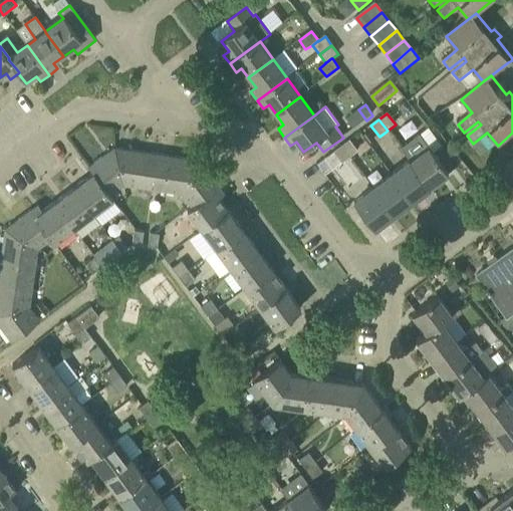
[(350,141),(342,147),(350,158),(358,152),(350,141)]
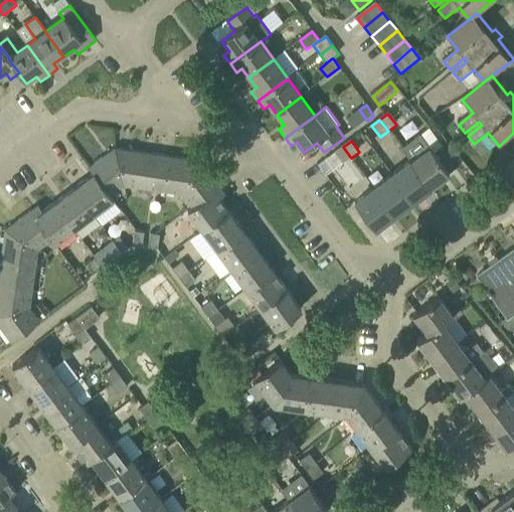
[(335,153),(343,164),(351,158),(343,147),(335,153)]
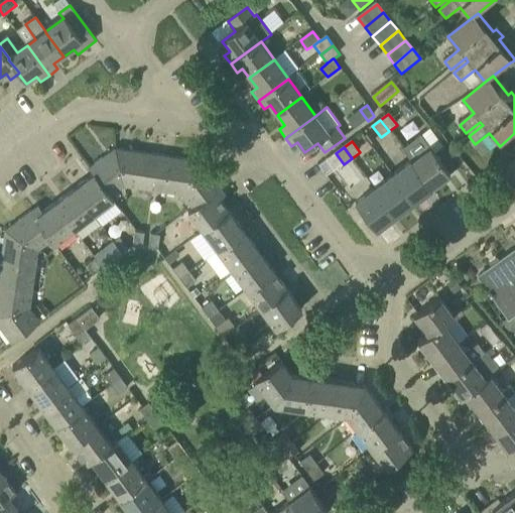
[(430,149),(412,162),(432,189),(451,175),(430,149)]
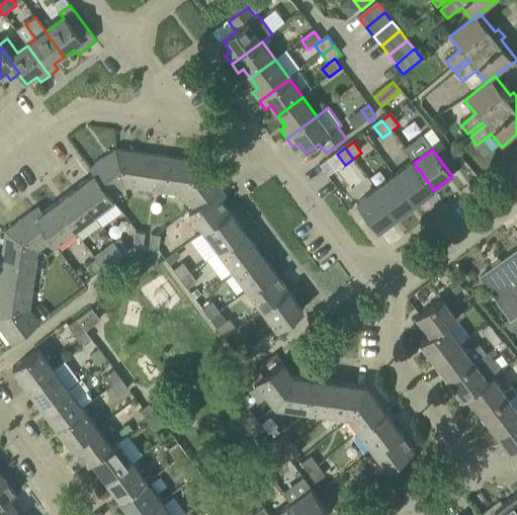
[(94,177),(112,198),(125,188),(115,151),(90,170),(94,177)]
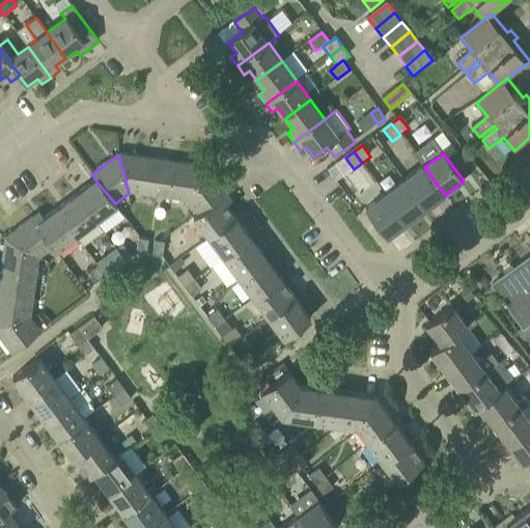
[(143,195),(148,159),(118,155),(129,193),(143,195)]
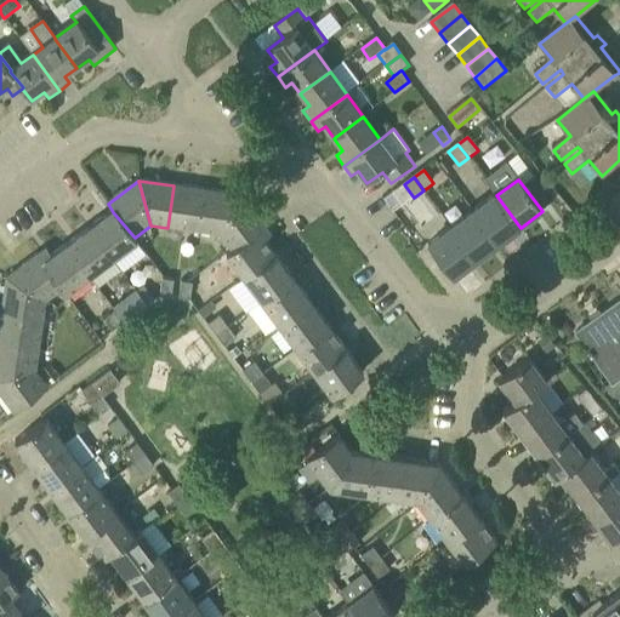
[(174,186),(168,228),(203,233),(209,192),(174,186)]
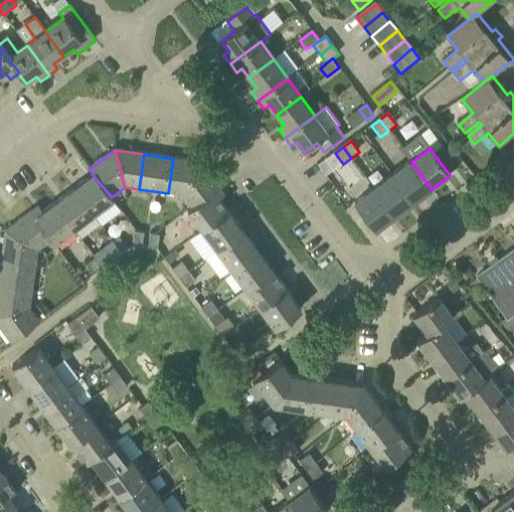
[(173,159),(168,193),(183,195),(201,163),(173,159)]
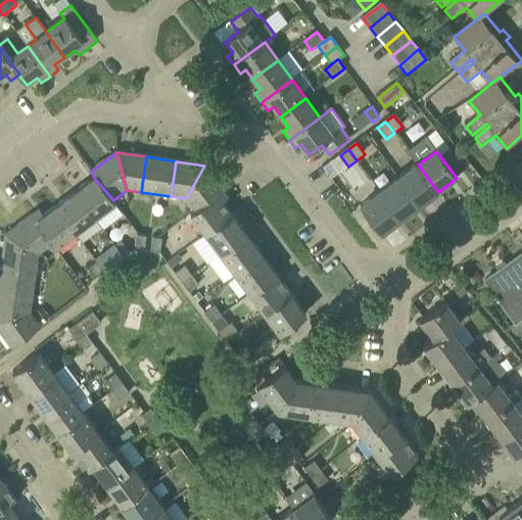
[(419,206),(438,192),(418,164),(398,179),(419,206)]
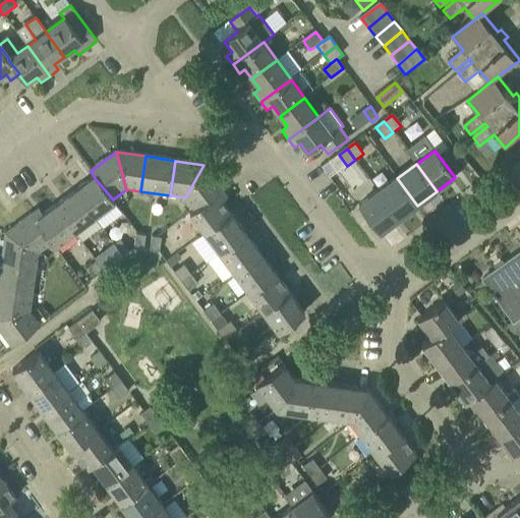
[(204,165),(185,197),(195,211),(217,195),(223,190),(204,165)]
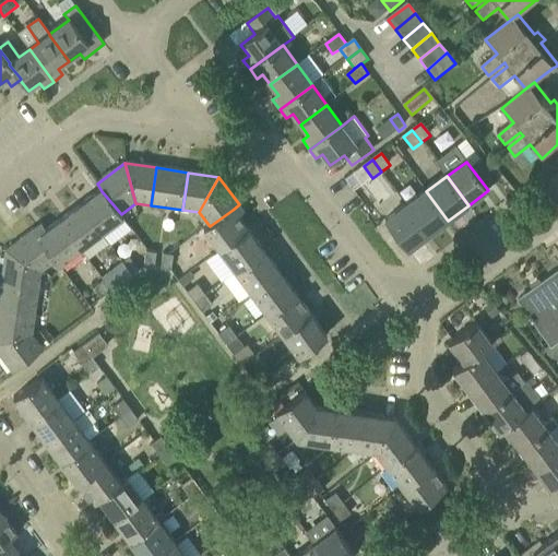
[(121,214),(102,191),(81,206),(103,235),(125,219),(121,214)]
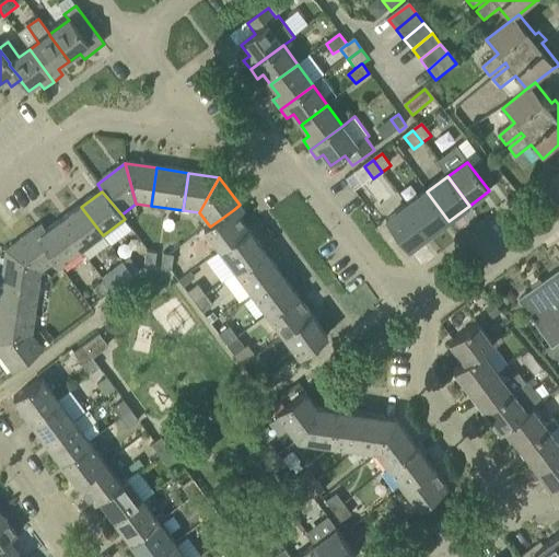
[(427,192),(407,207),(428,236),(449,221),(427,192)]
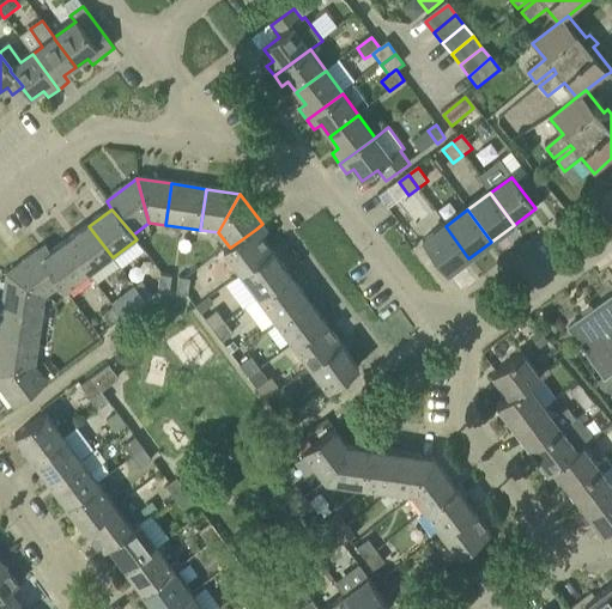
[(113,257),(89,226),(66,243),(89,274),(113,257)]
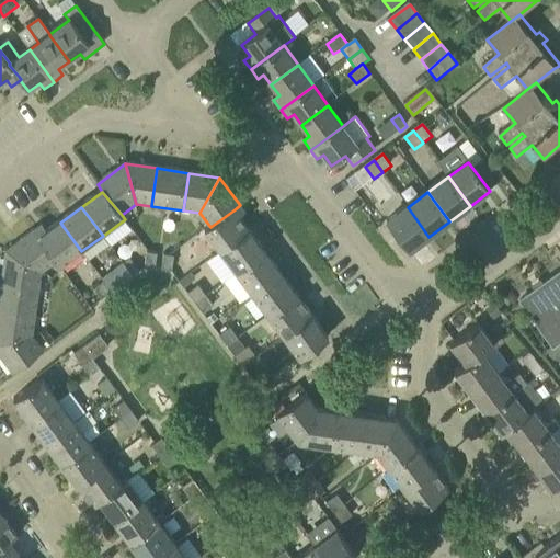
[(409,251),(429,237),(408,207),(387,223),(409,251)]
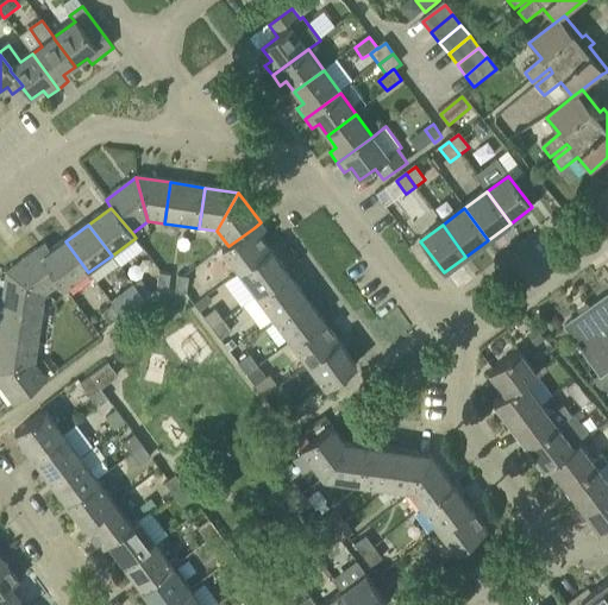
[(254,228),(229,246),(223,250),(240,273),(270,251),(254,228)]
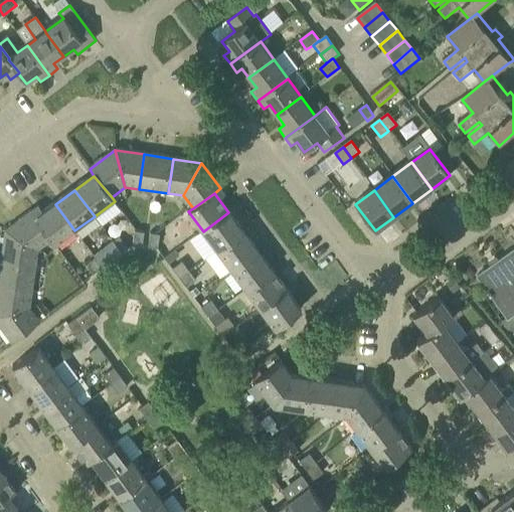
[(36,218),(52,240),(55,245),(74,230),(55,204),(36,218)]
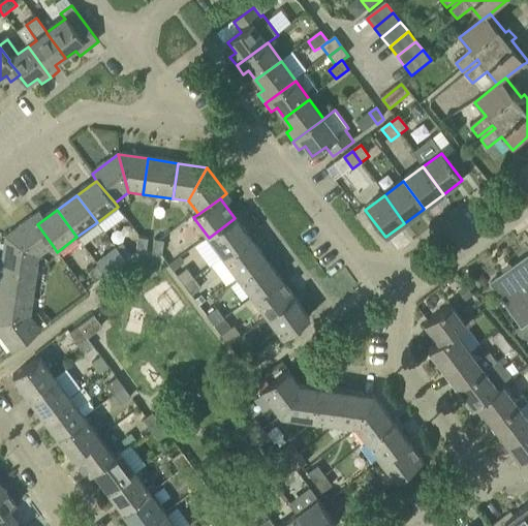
[(6,238),(39,258),(54,247),(37,224),(32,218),(6,238)]
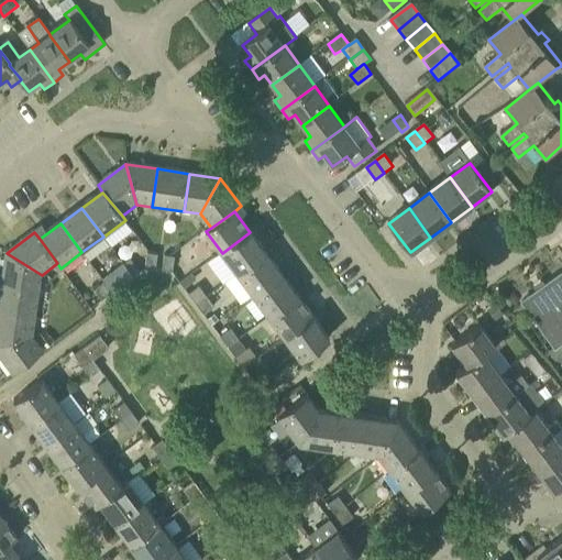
[(238,275),(266,253),(250,232),(222,253),(238,275)]
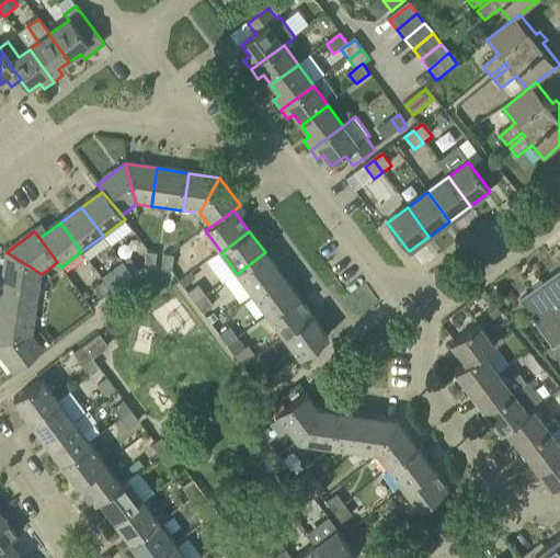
[(42,274),(7,252),(2,284),(40,289),(42,274)]
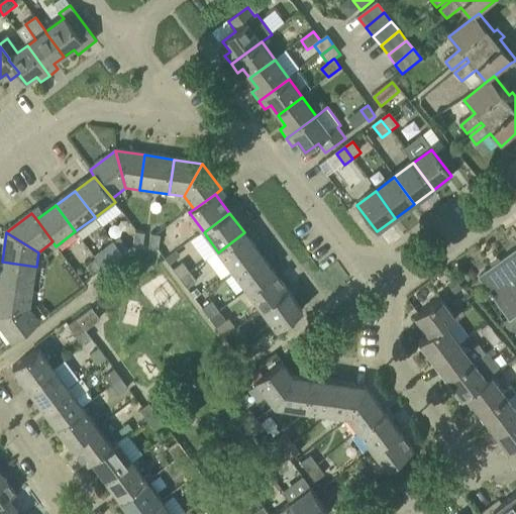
[(259,252),(244,232),(218,252),(233,273),(259,252)]
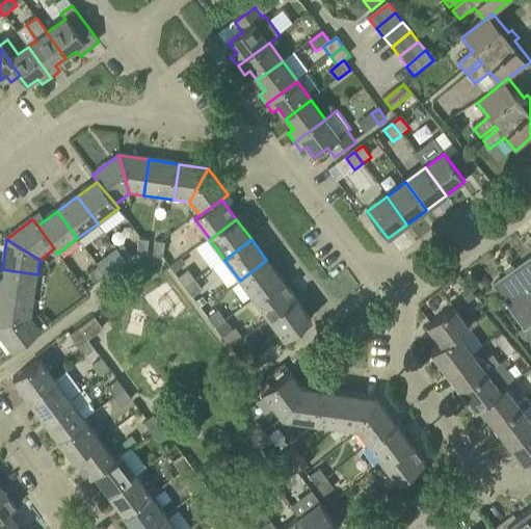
[(139,240),(137,255),(148,257),(150,242),(139,240)]
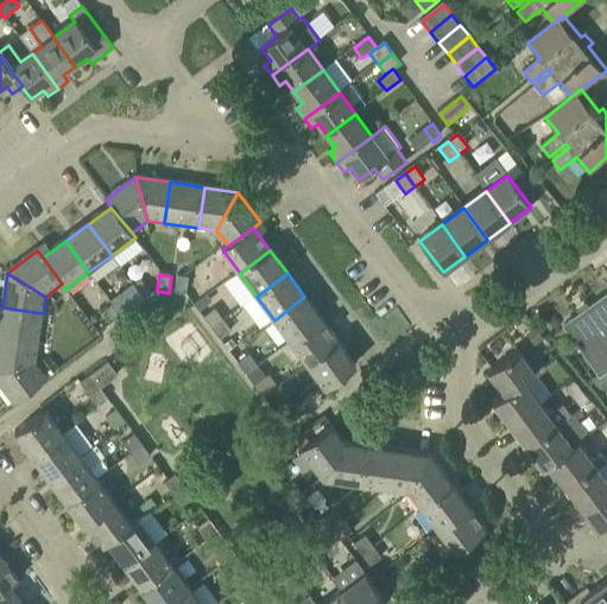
[(178,278),(177,279),(175,293),(187,296),(189,279),(178,278)]
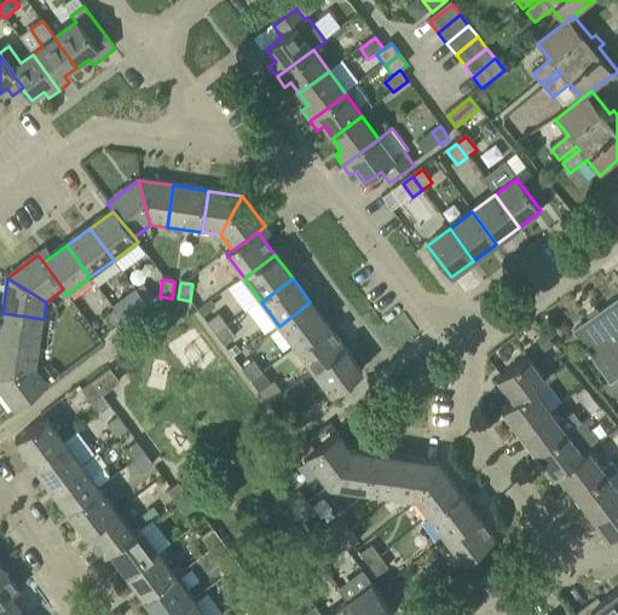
[(114,309),(115,312),(123,323),(148,306),(138,293),(114,309)]
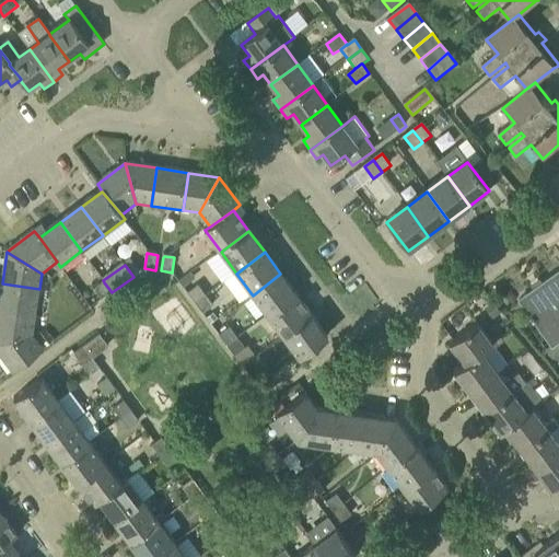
[(558,273),(520,301),(531,316),(530,317),(533,323),(534,322),(551,345),(558,339),(558,273)]
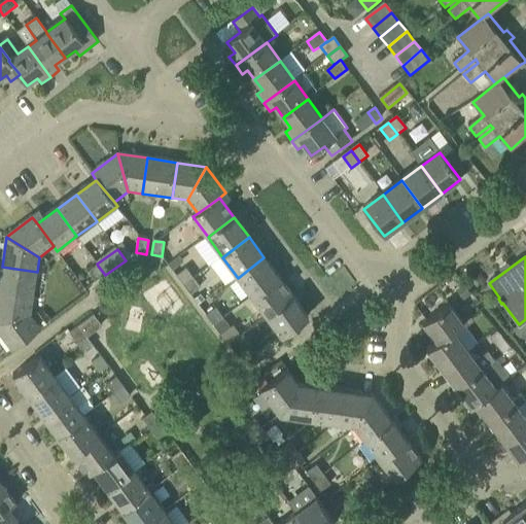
[(264,257),(238,278),(252,298),(279,277),(264,257)]
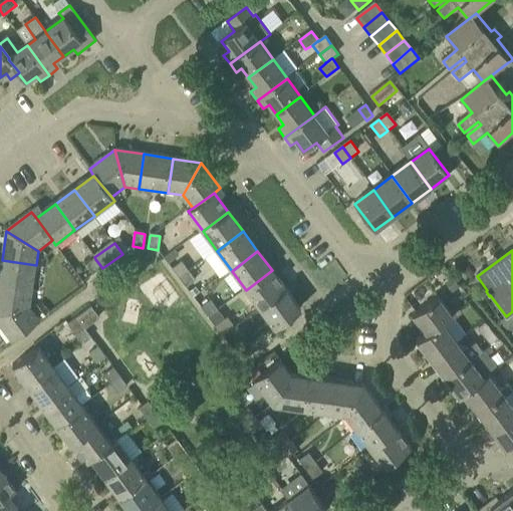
[(86,266),(93,275),(102,268),(95,259),(86,266)]
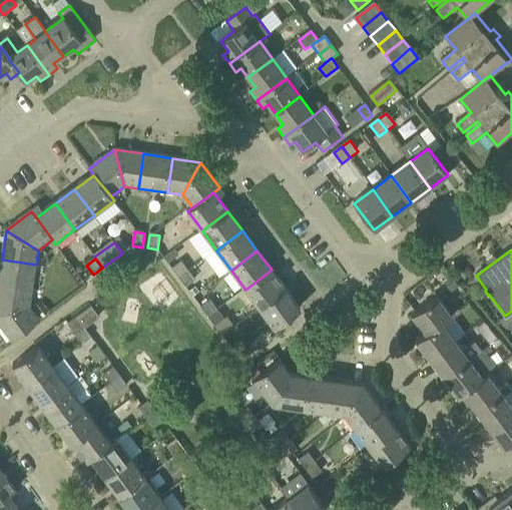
[(36,265),(2,260),(0,270),(0,288),(32,294),(36,265)]
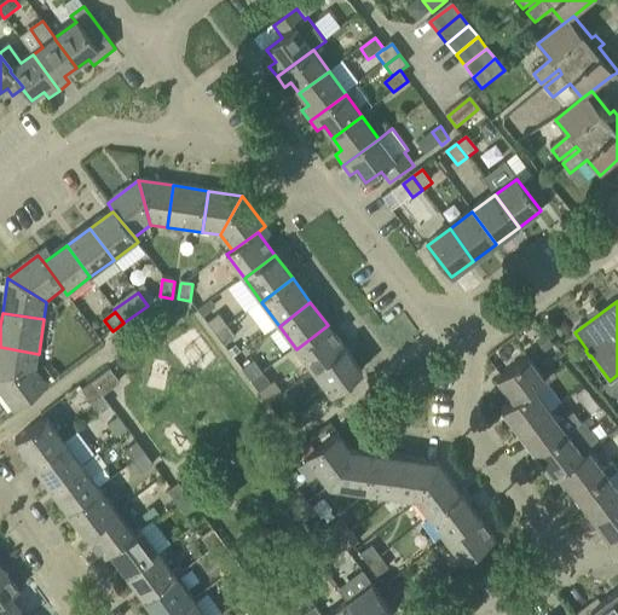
[(227,328),(219,315),(207,324),(217,336),(227,328)]
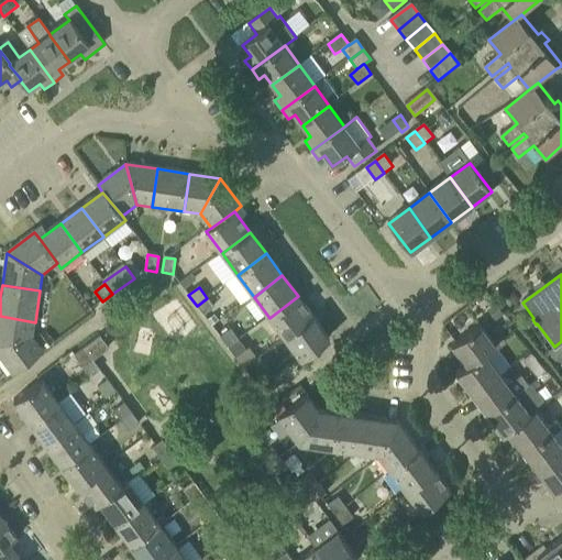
[(313,318),(298,296),(270,318),(285,339),(313,318)]
